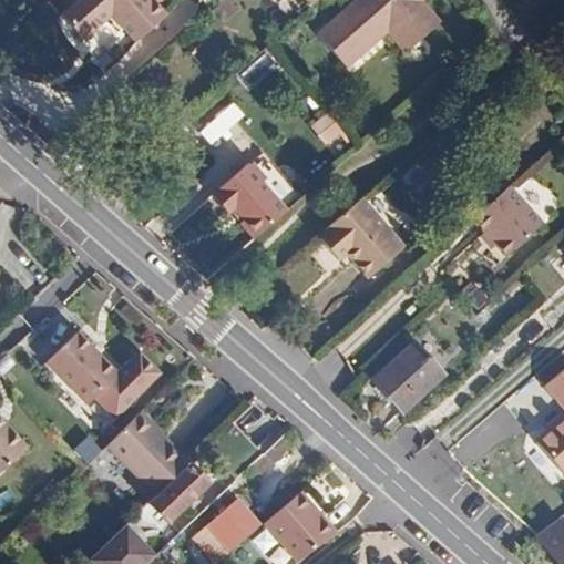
[(167,20),(151,0),(83,0),(63,17),(84,42),(113,18),(136,45),(167,20)]
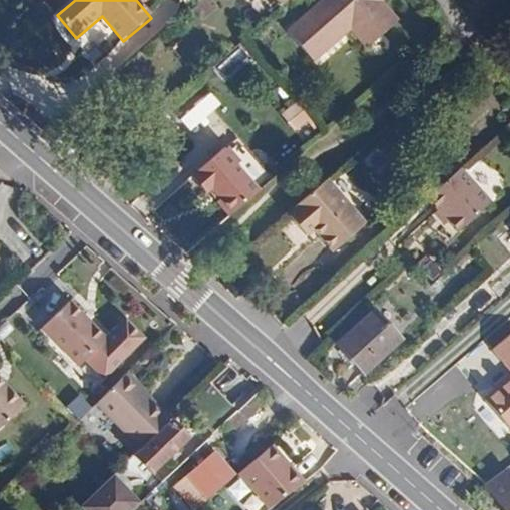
[(328,0),(288,34),(315,65),(354,32),(369,19),(385,37),(399,25),(382,6),(384,4),(380,0),(328,0)]
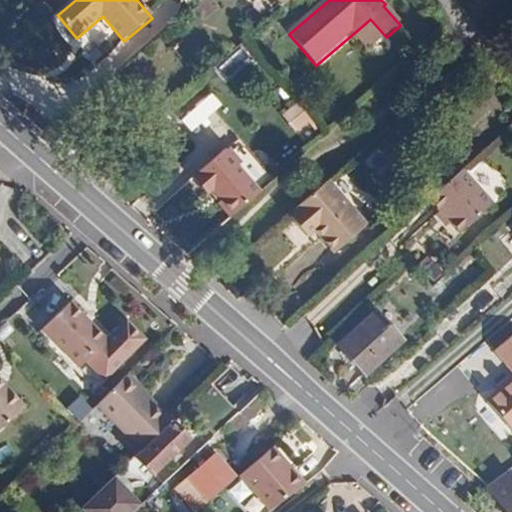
[(370,49),(386,37),(370,19),(355,32),(370,49)]
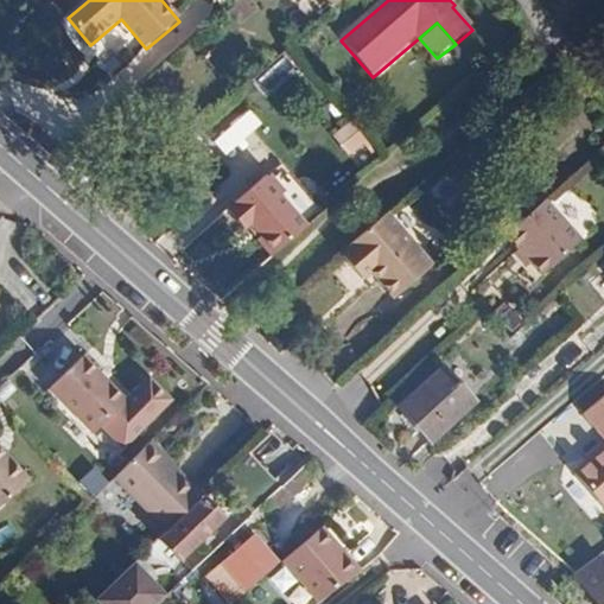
[(272,140),(241,105),(227,115),(258,152),(272,140)]
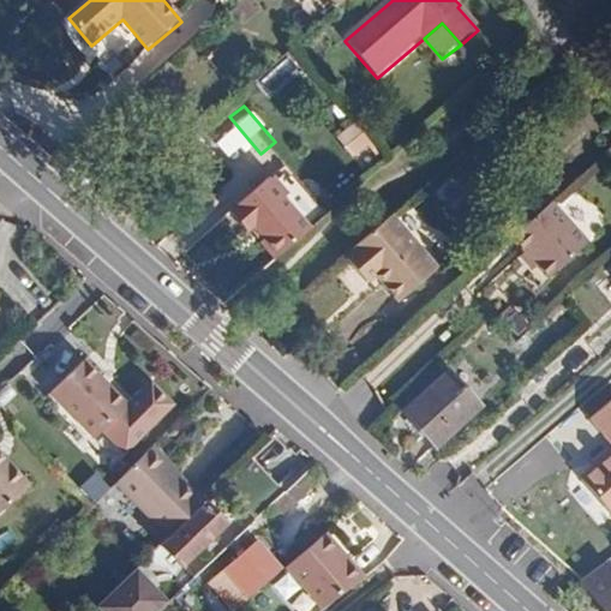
[(334,135),(361,165),(379,148),(352,118),(334,135)]
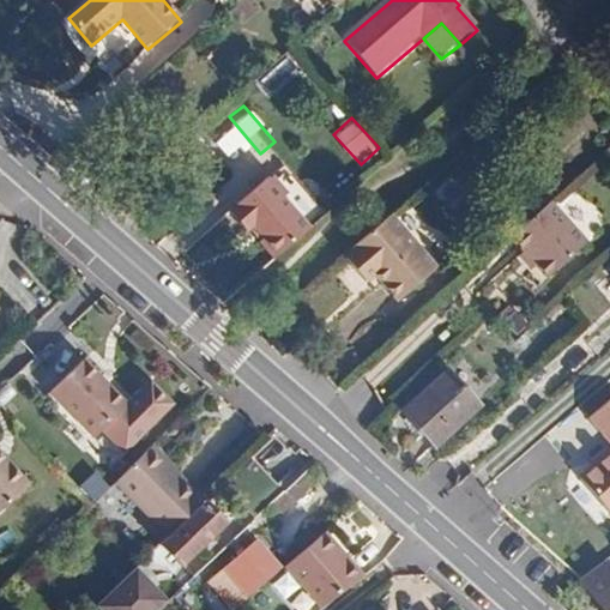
[(259,243),(276,263),(313,230),(328,217),(287,169),(271,182),(269,181),(239,207),(241,209),(235,215),(248,230),(255,225),(266,237),(259,243)]
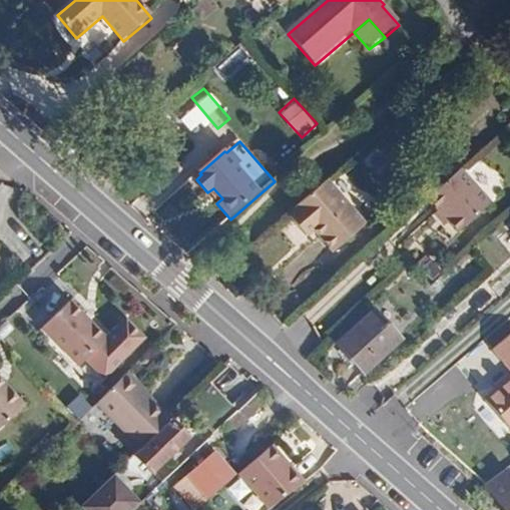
[(461,166),(428,197),(439,209),(450,220),(460,231),(492,201),(461,166)]
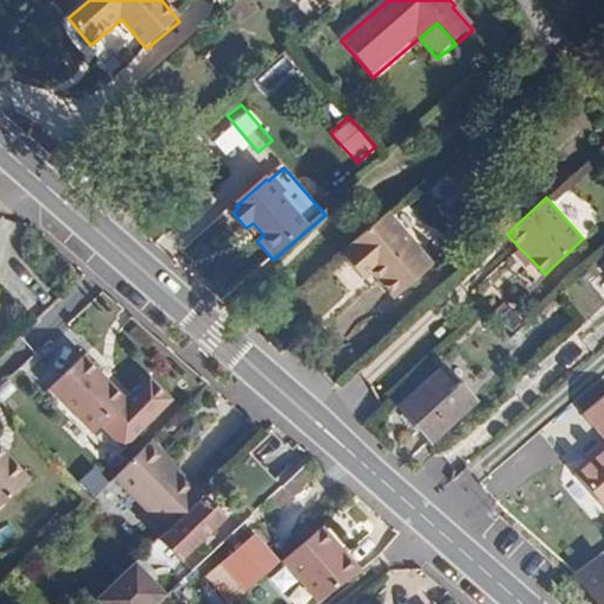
[(388,213),(349,247),(353,249),(344,258),(363,279),(372,273),(396,299),(434,267),(388,213)]
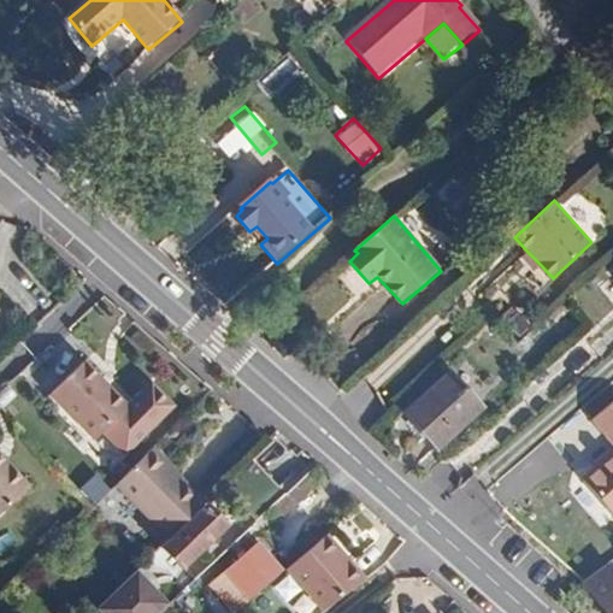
[(541,265),(528,252),(523,257),(535,271),(541,265)]
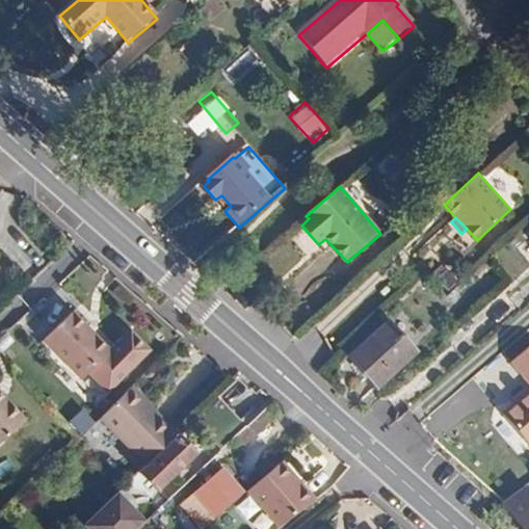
[(449,271),(441,280),(451,289),(458,282),(449,271)]
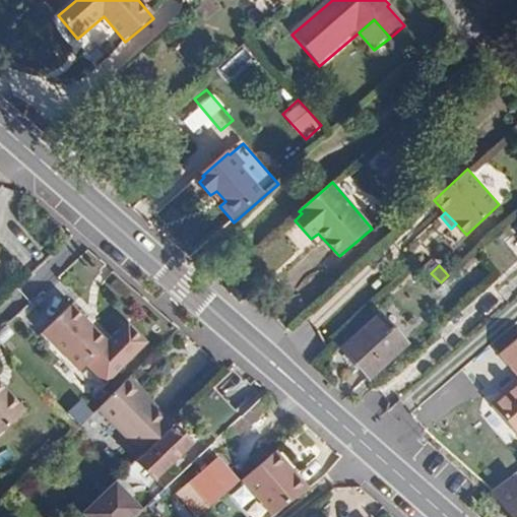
[(112,339),(76,301),(47,328),(81,367),(112,339)]
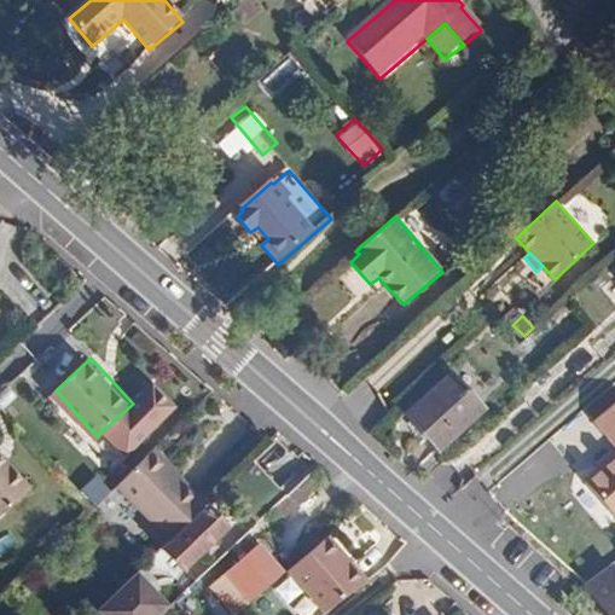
[(454,371),(411,410),(441,445),(486,405),(454,371)]
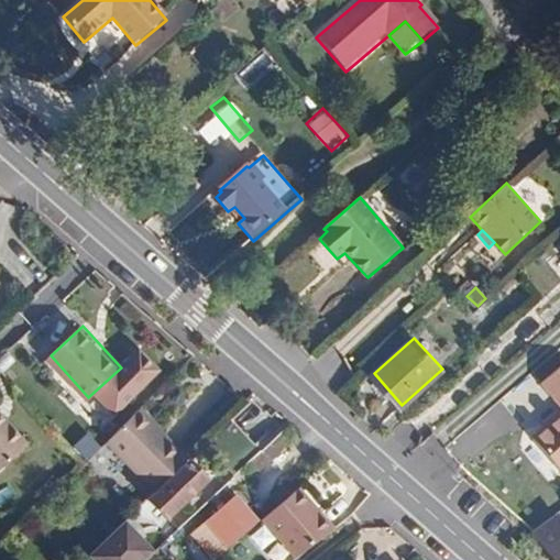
[(552,421),(536,435),(559,462),(559,365),(545,379),(559,396),(559,419),(556,423),(552,421)]
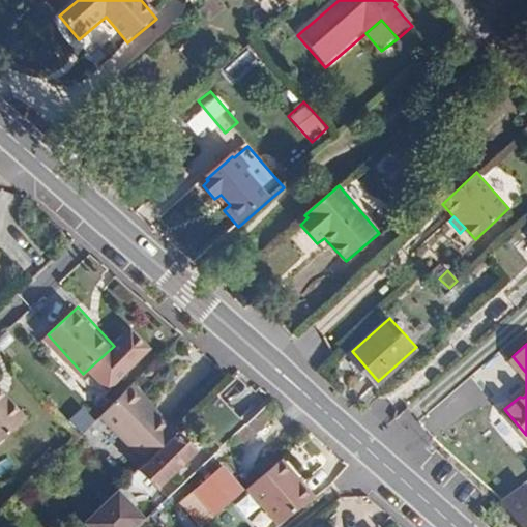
[(0,386),(8,396),(12,391),(0,378),(0,386)]
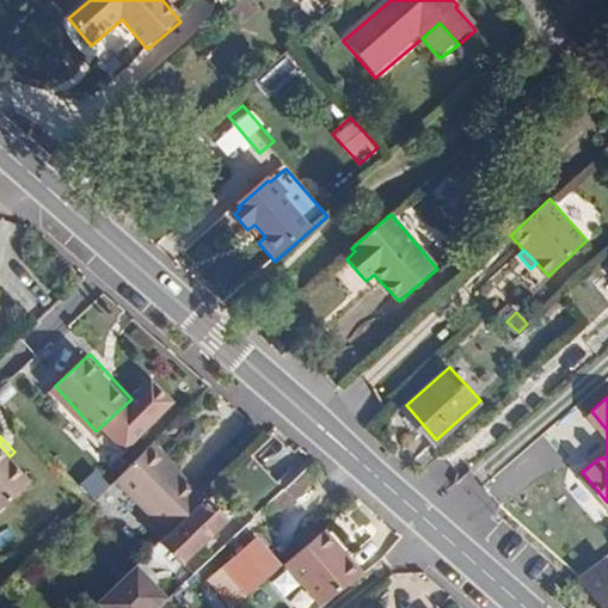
[(203,496),(151,444),(115,480),(167,532),(203,496)]
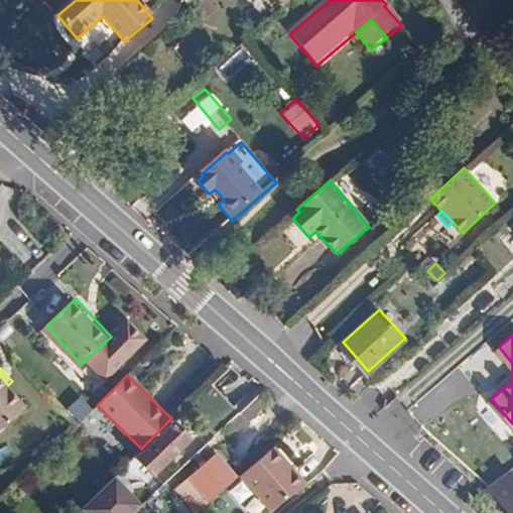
[(0,431),(5,436),(35,408),(12,381),(8,385),(0,376),(0,431)]
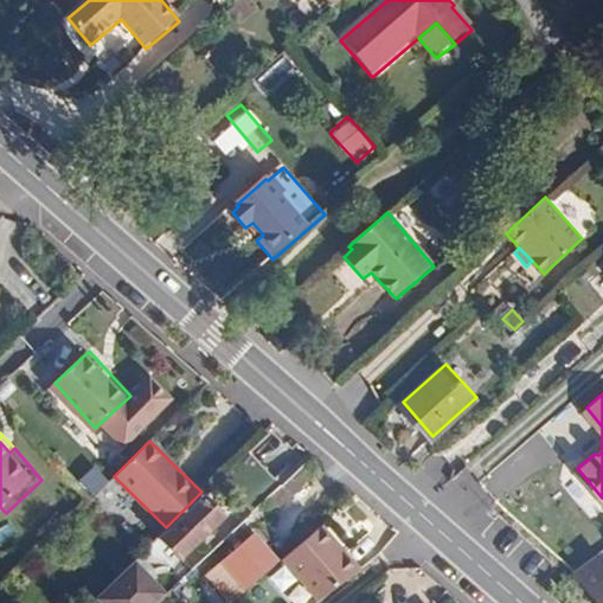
[(180,553),(220,513),(203,495),(162,536),(180,553)]
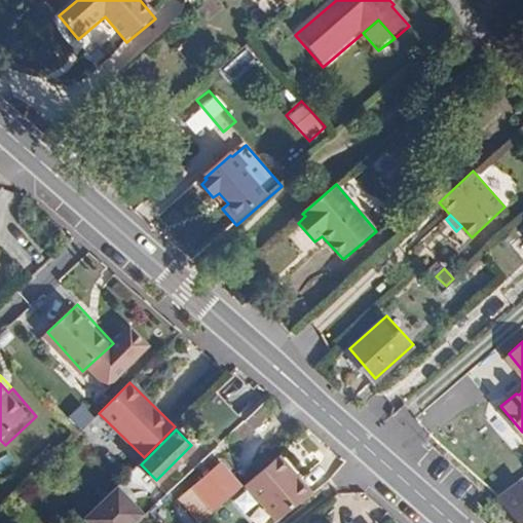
[(218,506),(241,484),(220,462),(196,484),(218,506)]
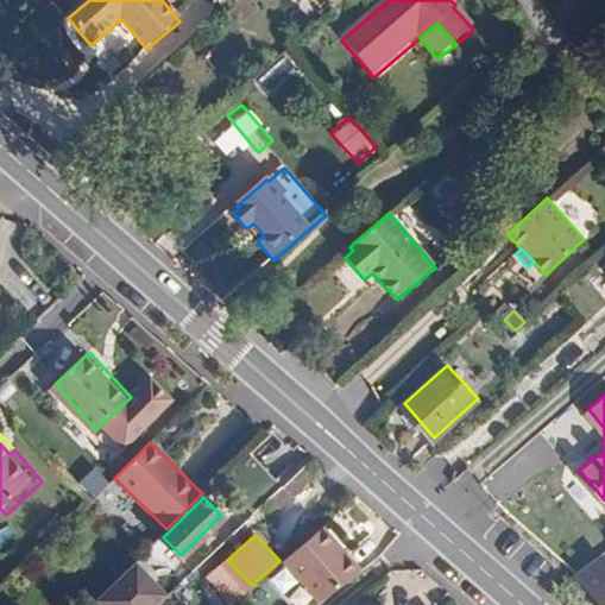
[(604,552),(577,571),(604,602),(604,552)]
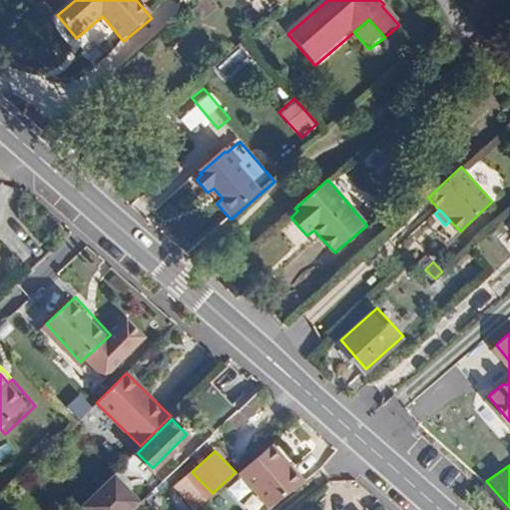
[(112,474),(98,487),(108,496),(122,483),(112,474)]
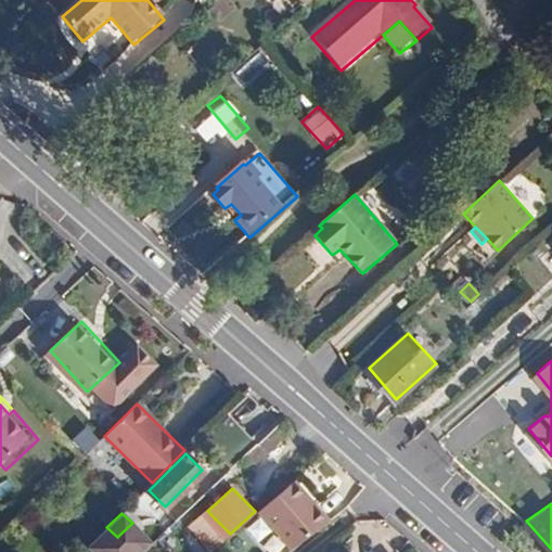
[(359,551),(351,542),(337,551),(359,551)]
